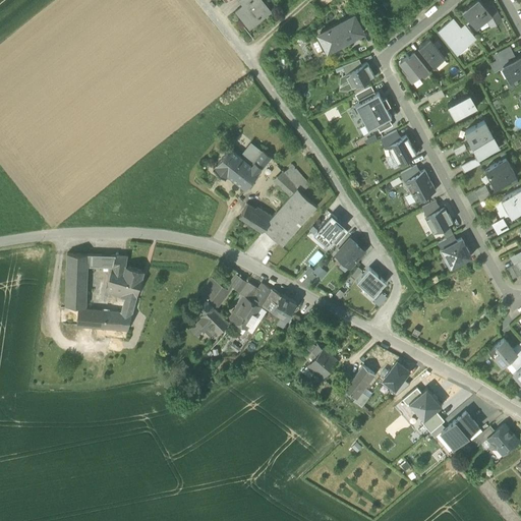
[(235,11),(247,26),(257,18),(258,19),(271,10),(262,0),(249,0),(245,3),(235,11)]
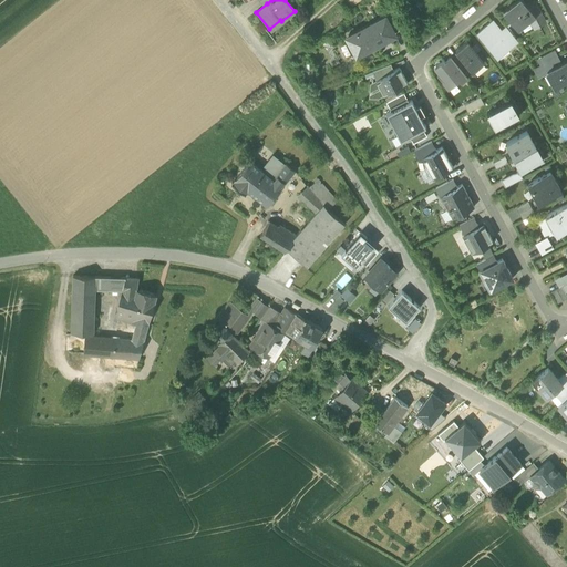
[(518,0),(504,12),(517,29),(531,19),(535,16),(528,7),(522,0),(518,0)]
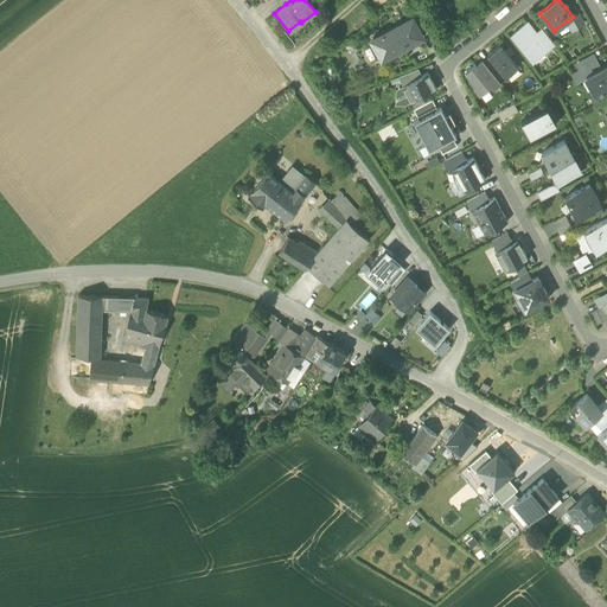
[(568,20),(572,29),(583,23),(573,4),(566,7),(573,17),(568,20)]
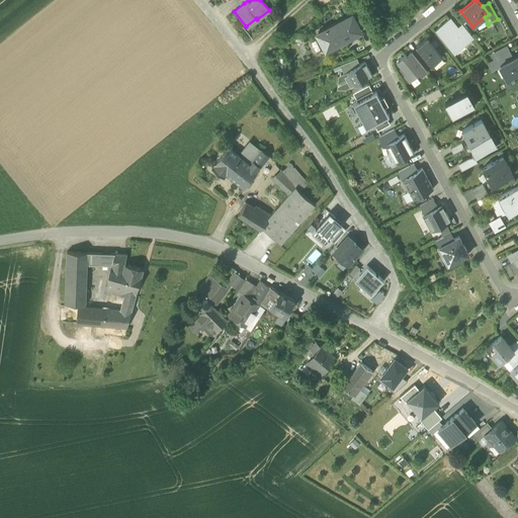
[(350,16),(358,31),(363,28),(355,13),(350,16)]
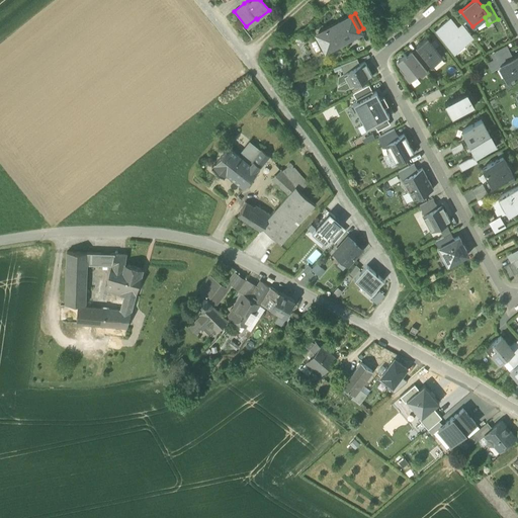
[(318,33),(327,49),(334,45),(335,47),(360,33),(358,31),(350,16),(350,15),(318,33)]
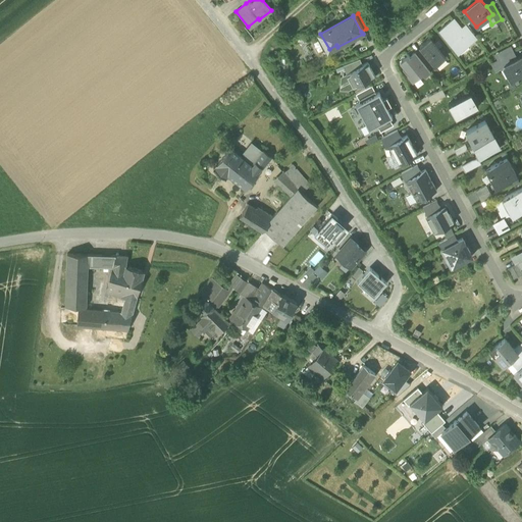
[(439,30),(459,54),(472,44),(462,32),(460,30),(453,19),(439,30)]
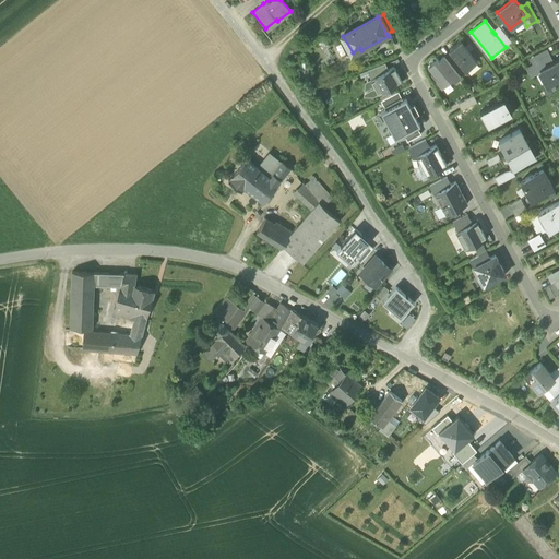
[(521,22),(511,28),(515,35),(526,28),(521,22)]
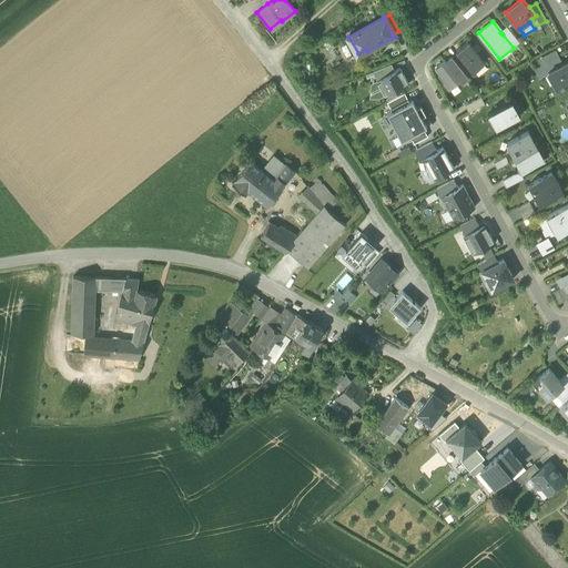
[(503,34),(514,48),(519,42),(509,30),(503,34)]
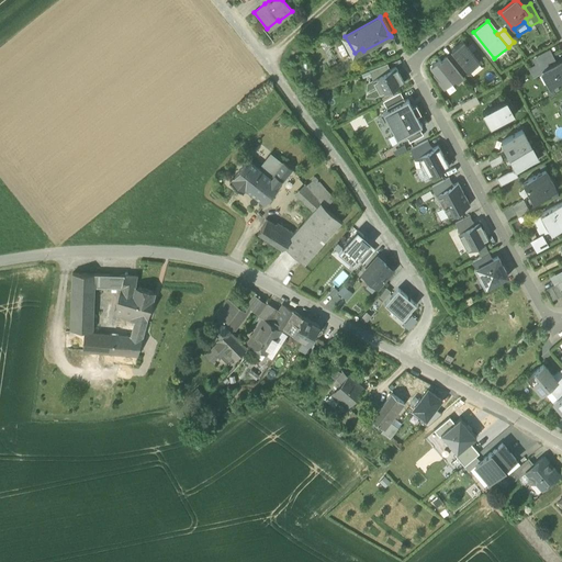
[(468,70),(480,62),(463,41),(451,49),(453,52),(456,54),(468,70)]
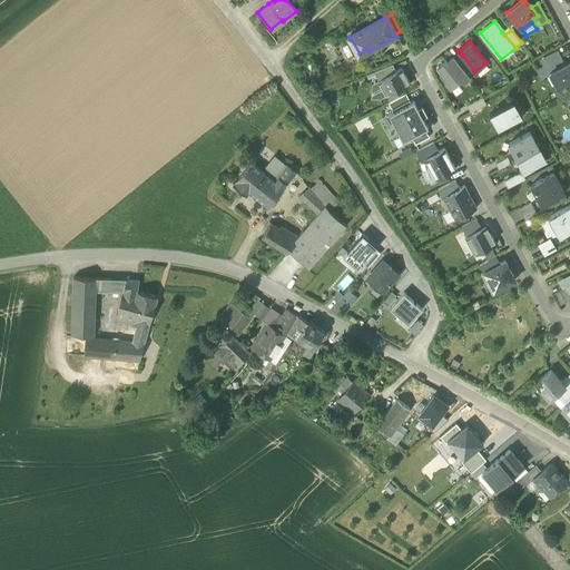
[(540,60),(543,66),(561,57),(558,50),(540,60)]
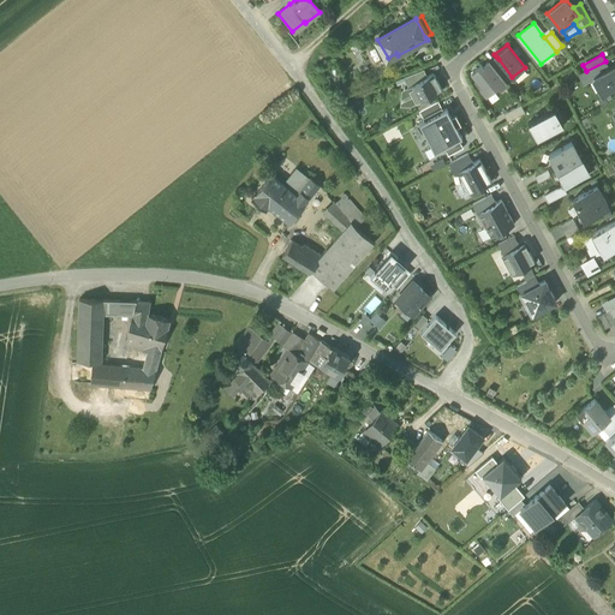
[(491,65),(506,83),(512,77),(499,59),(491,65)]
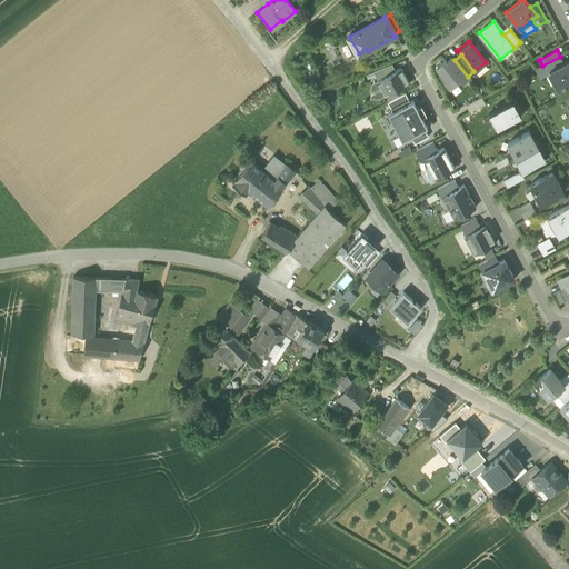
[(542,66),(546,73),(549,72),(549,71),(563,63),(560,57),(542,66)]
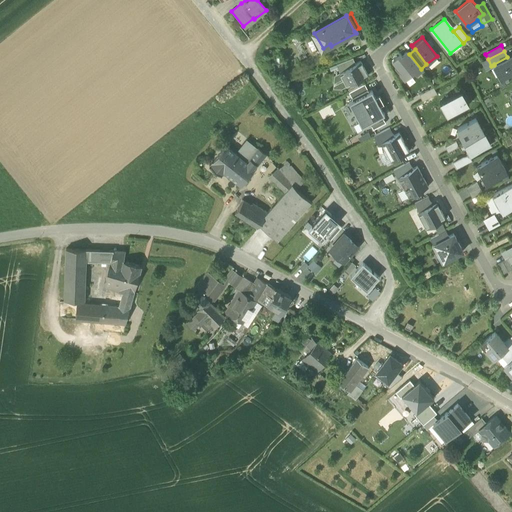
[(421,69),(409,54),(407,52),(402,56),(400,54),(392,61),(401,72),(399,74),(404,80),(414,72),(416,75),(422,70),(421,69)]
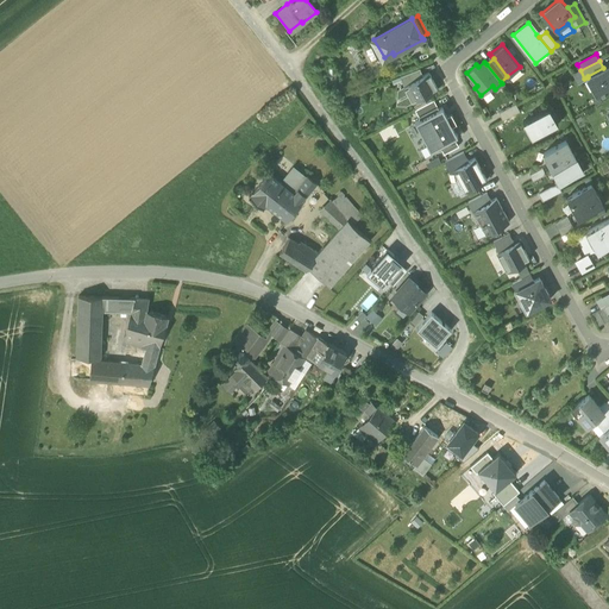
[(589,79),(596,93),(608,86),(608,66),(603,68),(588,76),(588,77),(589,79)]
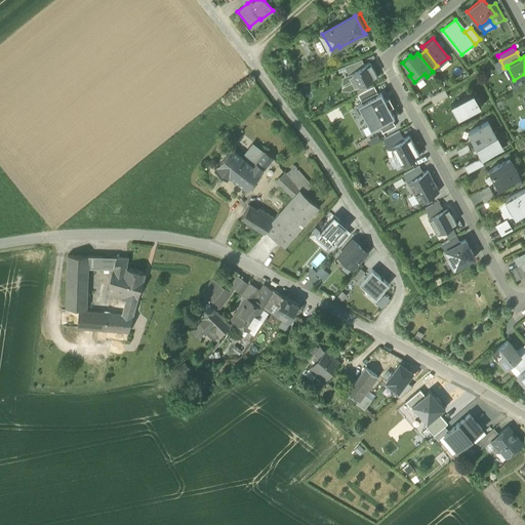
[(345,67),(349,75),(365,66),(362,59),(345,67)]
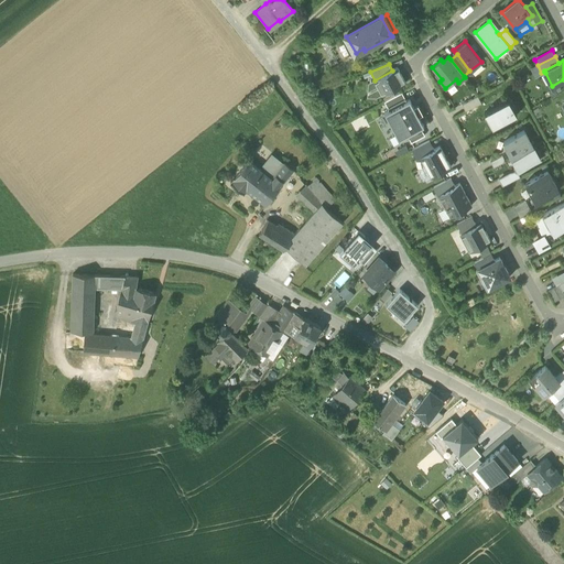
[(535,77),(545,73),(544,72),(541,73),(538,65),(531,69),(535,77)]
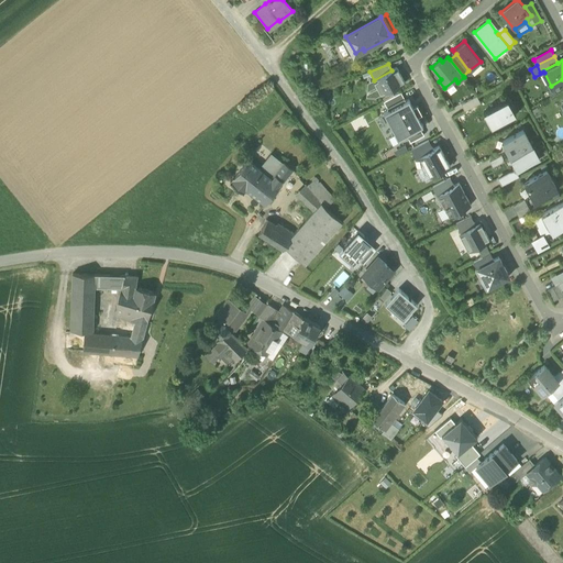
[(373,80),(382,96),(405,84),(397,68),(392,70),(374,80),(373,80)]
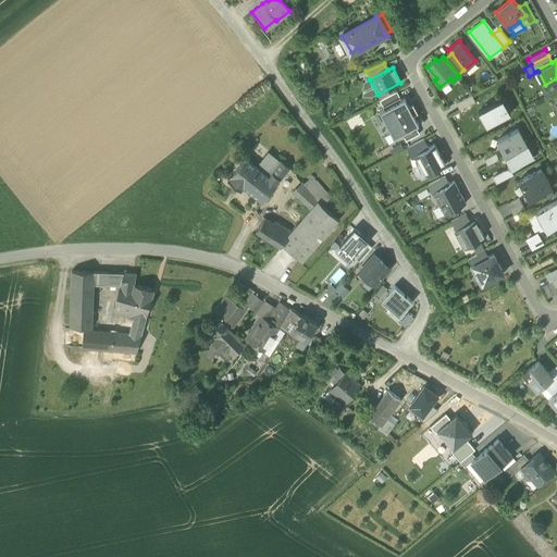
[(378,95),(369,79),(363,82),(362,97),(372,98),(378,95)]
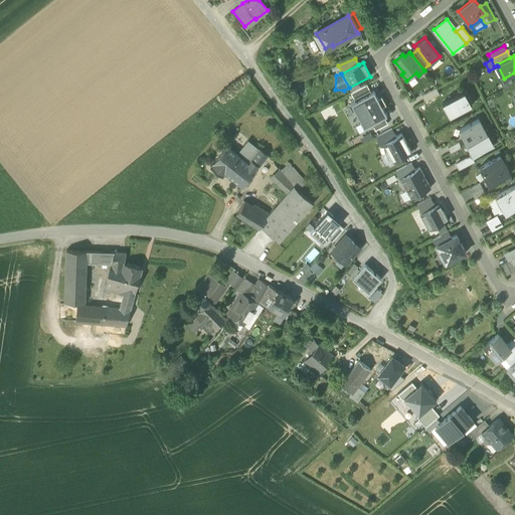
[(350,94),(355,102),(371,93),(366,84),(350,94)]
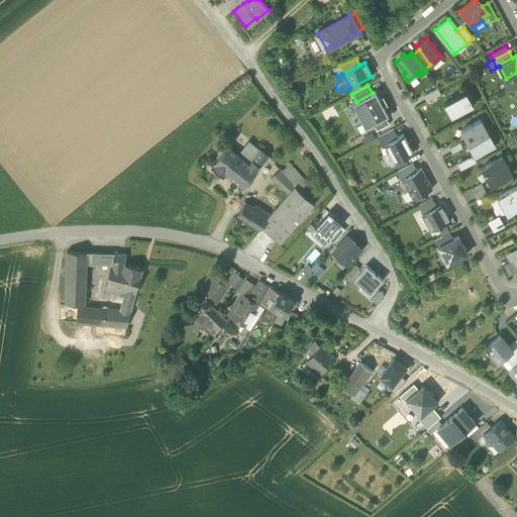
[(423,96),(427,102),(441,94),(437,88),(423,96)]
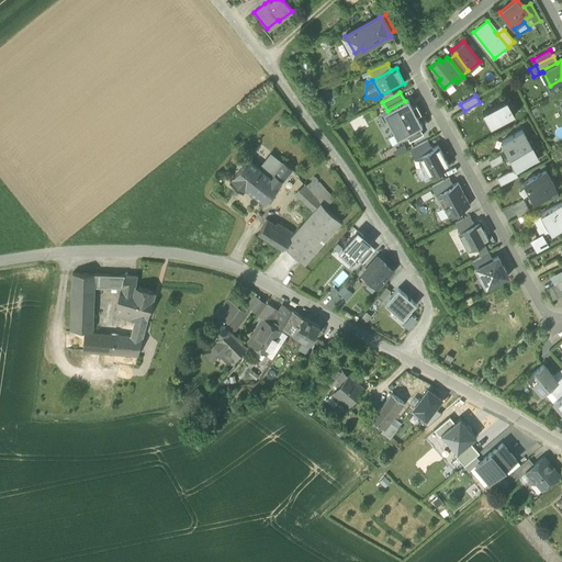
[(506,99),(482,112),(491,127),(515,115),(506,99)]
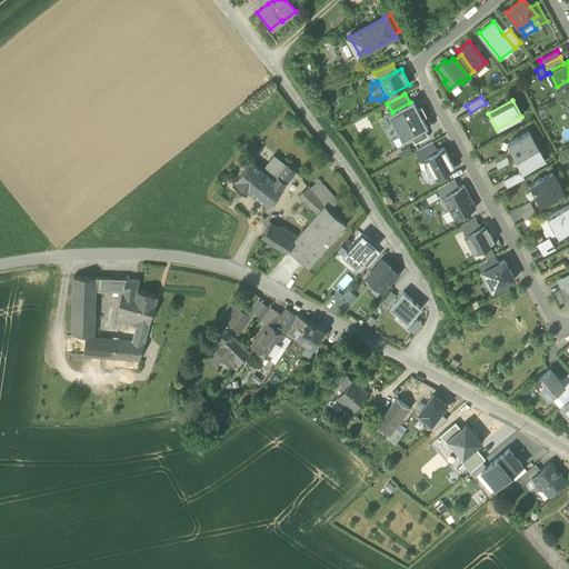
[(392,112),(388,115),(399,136),(402,135),(405,139),(410,137),(425,129),(428,127),(422,118),(427,116),(421,107),(417,109),(413,101),(410,102),(392,112)]
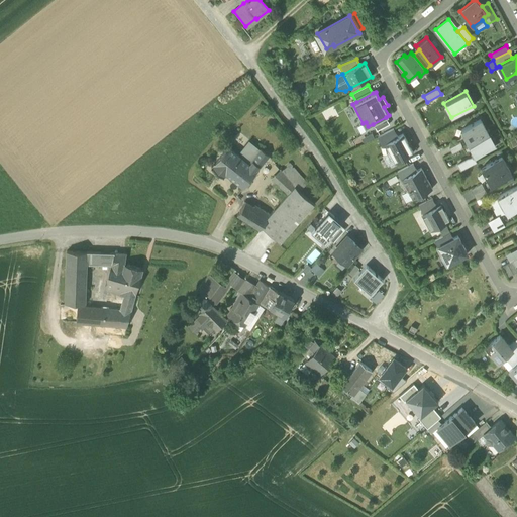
[(386,117),(373,124),(377,131),(389,124),(386,117)]
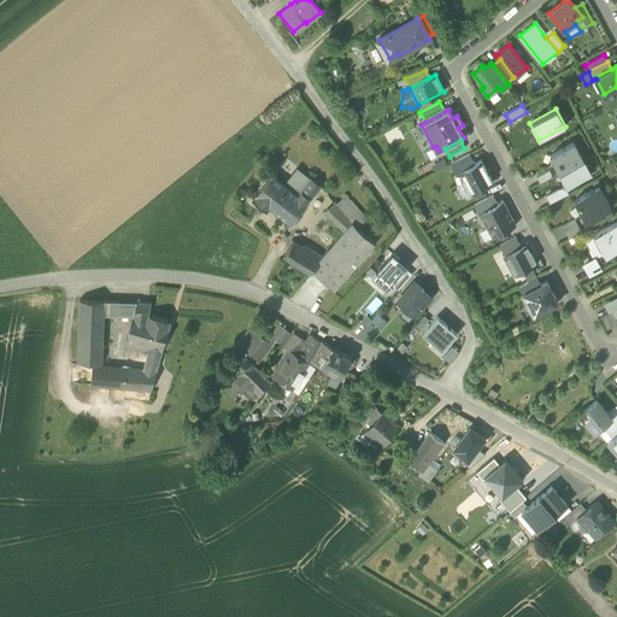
[(560,172),(582,160),(573,142),(551,154),(560,172)]
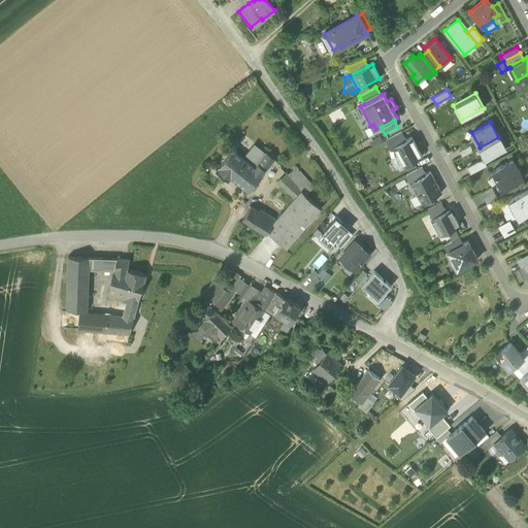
[(373,131),(370,126),(364,130),(368,137),(377,133),(375,129),(373,131)]
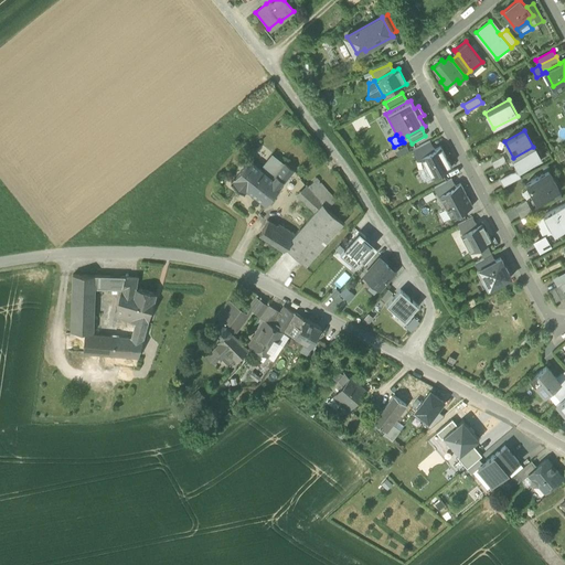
[(417,160),(420,158),(420,157),(435,150),(429,141),(413,150),(417,160)]
